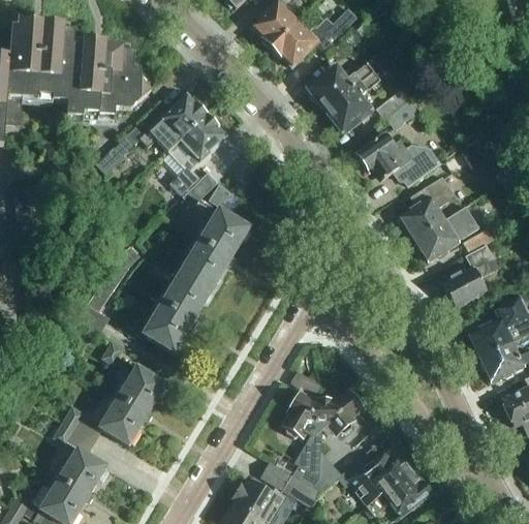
[(224,0),(224,1),(229,7),(232,6),(235,8),(244,0),(224,0)]
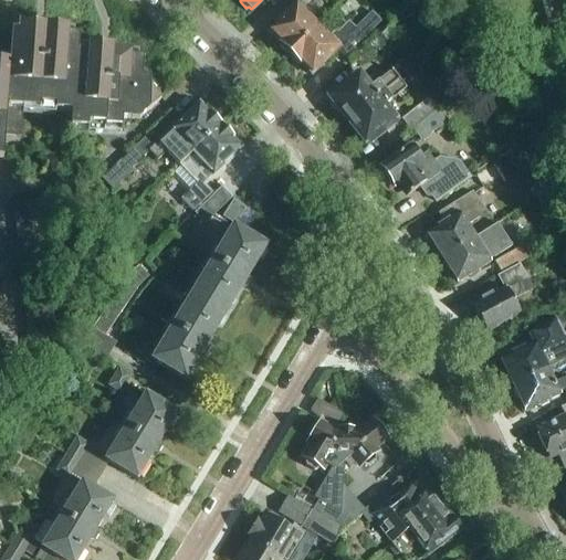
[(280,43),(287,52),(318,22),(305,9),(315,0),(296,0),(289,8),(287,8),(275,20),(275,21),(269,28),(280,40),(280,43)]
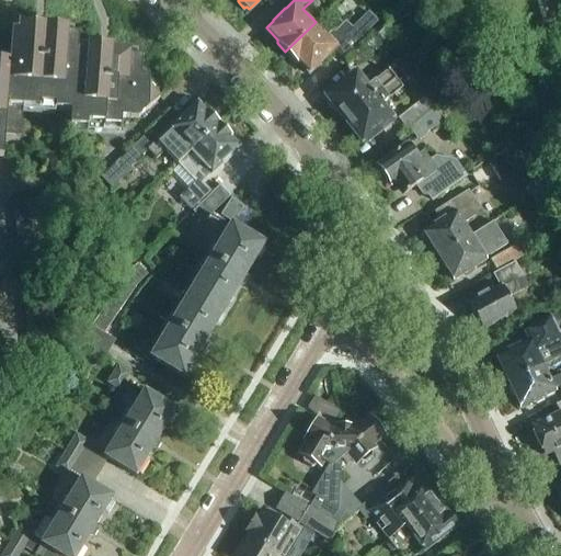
[(536,0),(541,20),(554,16),(550,0),(536,0)]
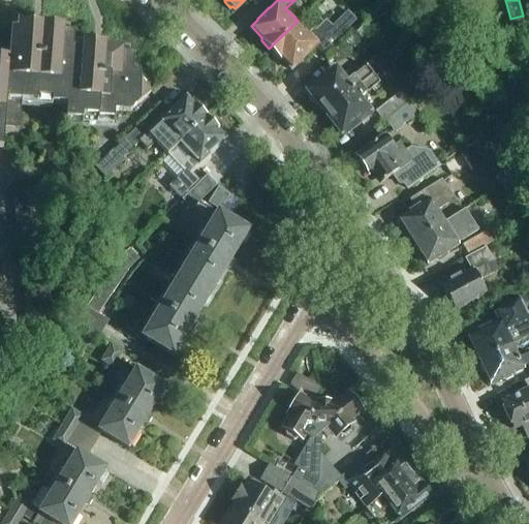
[(333,23),(341,32),(356,18),(347,8),(333,23)]
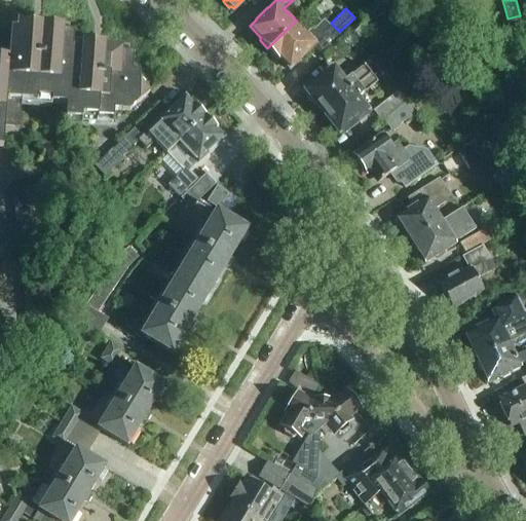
[(348,26),(360,35),(371,23),(361,12),(348,26)]
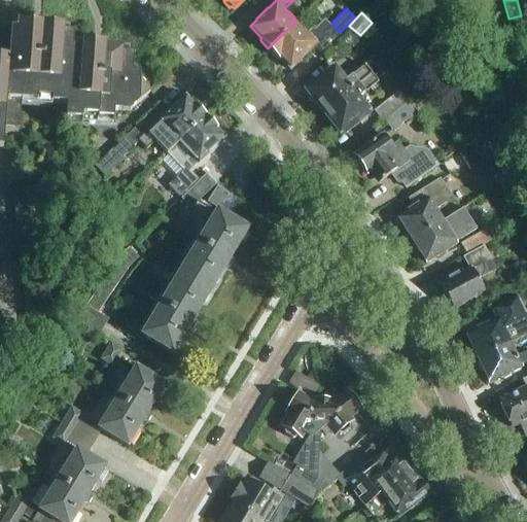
[(10,26),(8,55),(9,55),(3,123),(4,124),(19,125),(21,99),(66,102),(67,102),(72,40),(73,31),(62,30),(62,25),(23,21),(22,27),(10,26)]
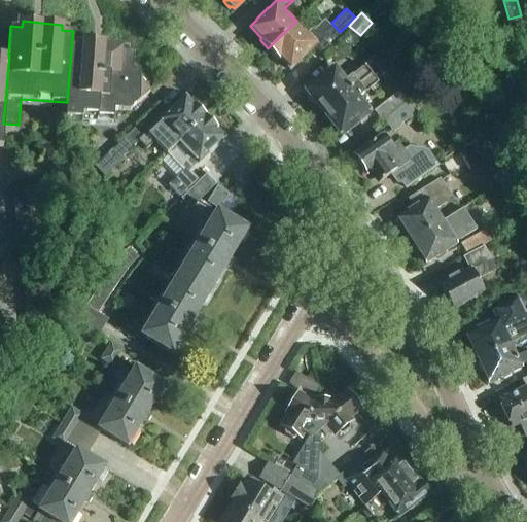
[(296,21),(268,48),(276,57),(280,57),(290,67),(297,60),(297,61),(310,49),(309,48),(328,30),(320,22),(309,33),(296,21)]
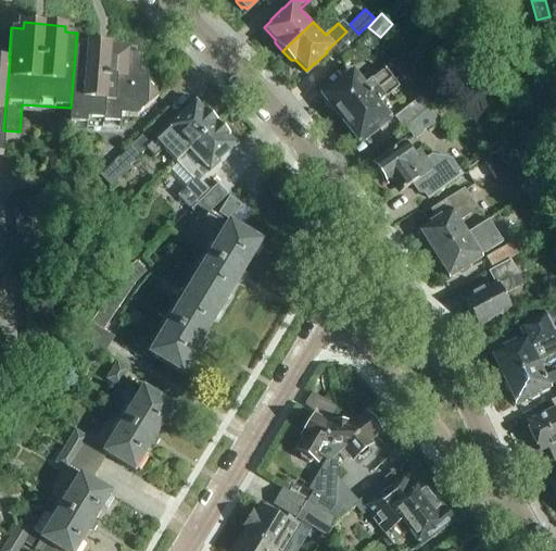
[(129,46),(76,42),(71,108),(70,108),(68,123),(119,127),(121,114),(136,115),(159,94),(147,80),(139,80),(141,53),(129,52),(129,46)]
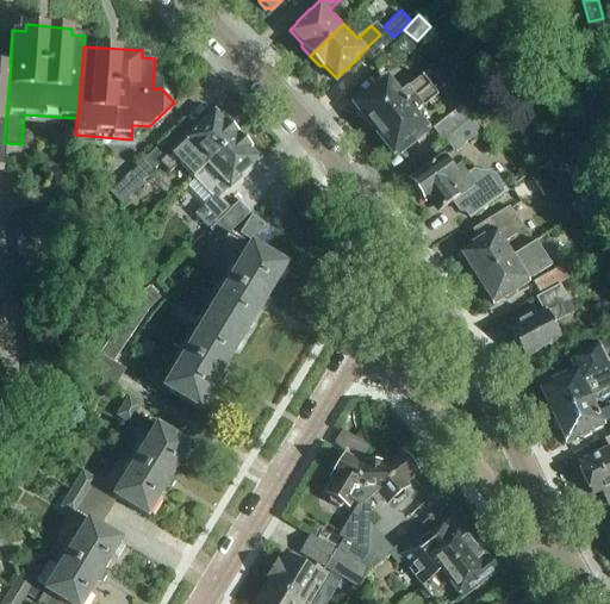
[(11,63),(10,63),(0,62),(0,168),(2,168),(5,143),(4,142),(11,63)]
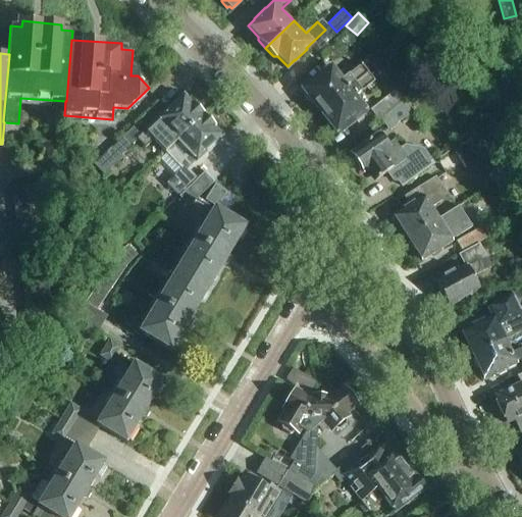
[(312,100),(320,109),(368,70),(361,62),(342,78),(331,64),(303,88),(305,90),(304,93),(309,99),(312,100)]
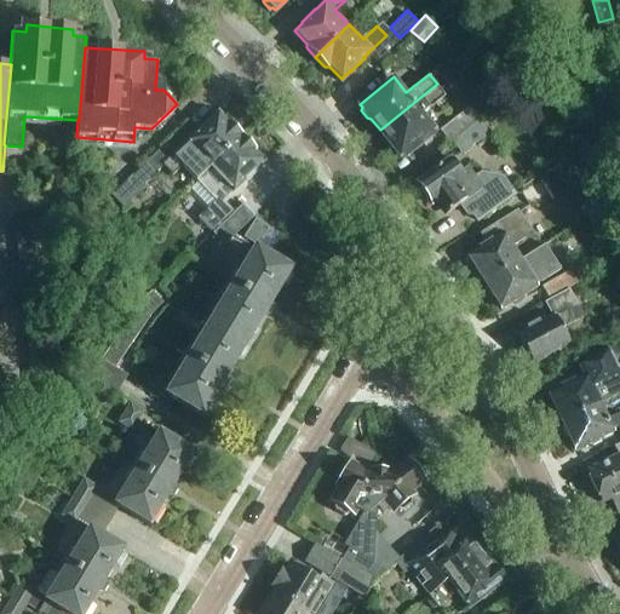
[(437,84),(380,130),(389,141),(388,144),(394,151),(397,151),(400,155),(419,139),(423,139),(431,133),(431,130),(434,127),(422,112),(445,93),(437,84)]
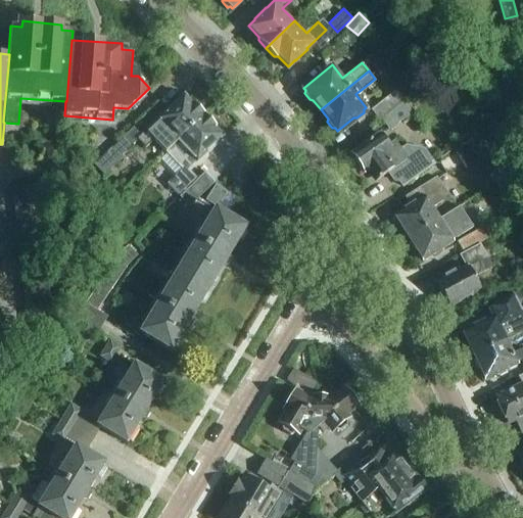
[(380,118),(382,115),(403,99),(395,89),(372,107),(380,118)]
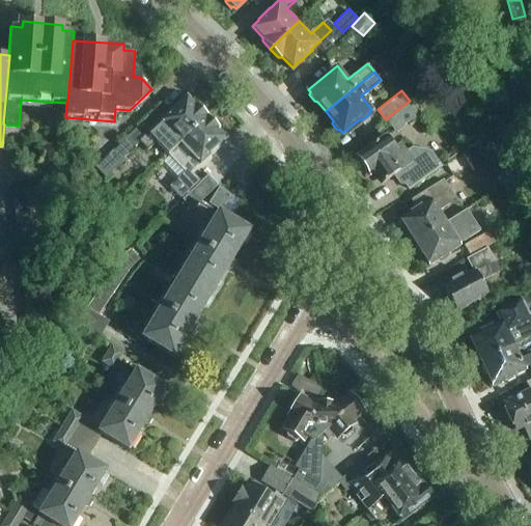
[(156,140),(168,153),(208,113),(199,103),(197,105),(187,93),(179,101),(179,100),(167,111),(168,112),(145,134),(137,126),(114,147),(122,157),(140,140),(147,148),(156,140)]
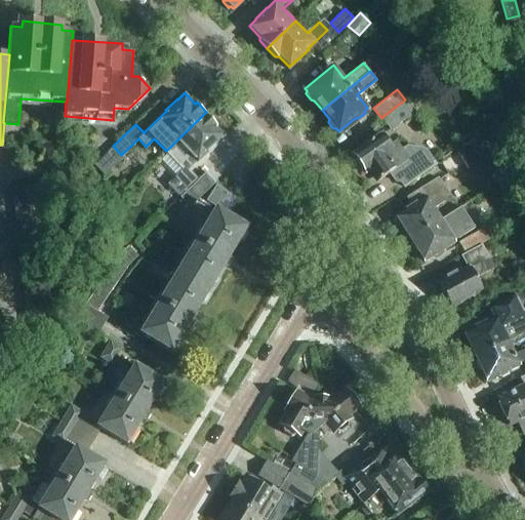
[(405,100),(384,116),(391,127),(413,111),(405,100)]
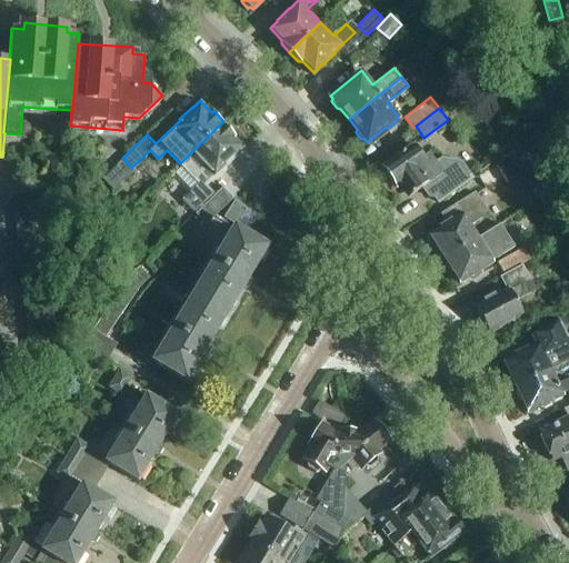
[(223,121),(180,163),(199,182),(182,197),(195,210),(215,191),(206,182),(223,164),(223,166),(237,153),(236,152),(243,146),(232,133),(235,131),(223,121)]
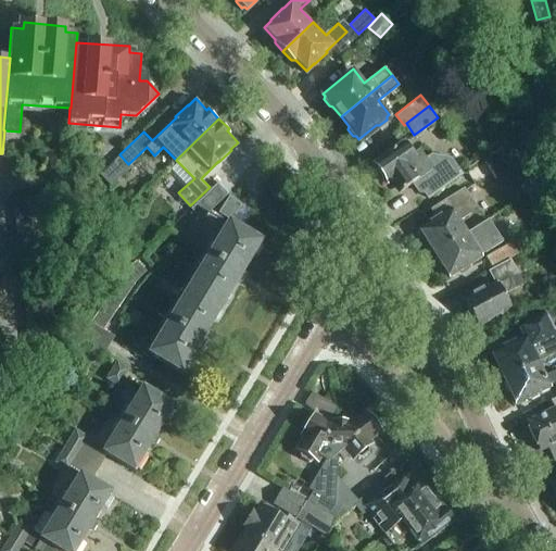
[(533,141),(540,137),(534,128),(528,133),(533,141)]
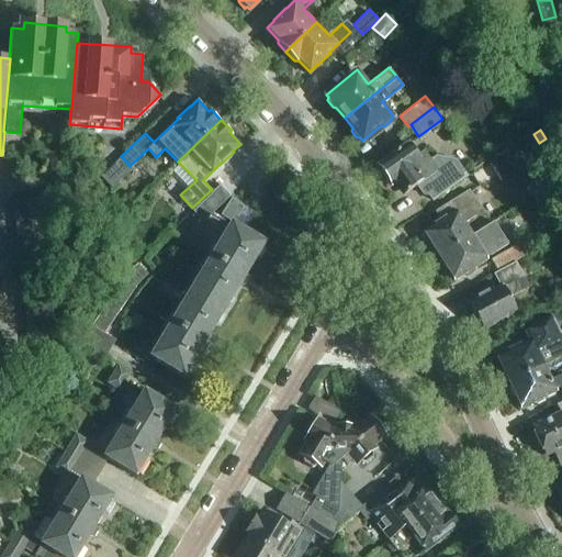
[(417,182),(424,191),(429,192),(433,198),(468,174),(464,169),(462,171),(454,158),(437,155),(430,160),(424,152),(419,155),(409,141),(375,165),(389,182),(396,177),(406,190),(417,182)]
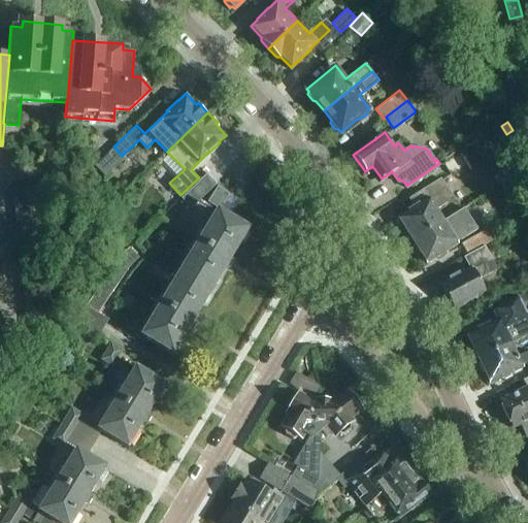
[(182,195),(191,205),(217,181),(207,171),(182,195)]
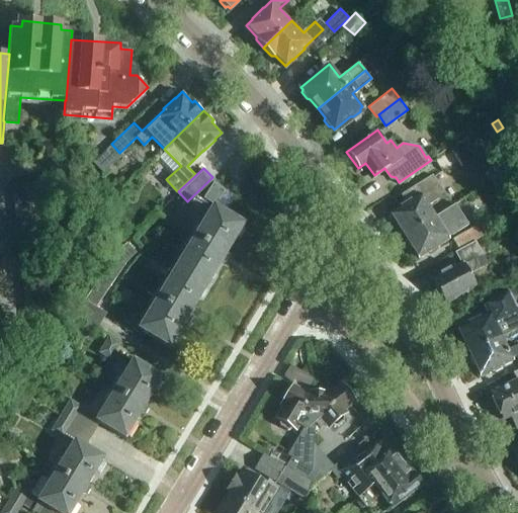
[(404,232),(405,234),(434,215),(427,203),(444,192),(432,172),(401,192),(406,200),(400,204),(401,205),(391,211),(398,222),(396,223),(403,233),(404,232)]
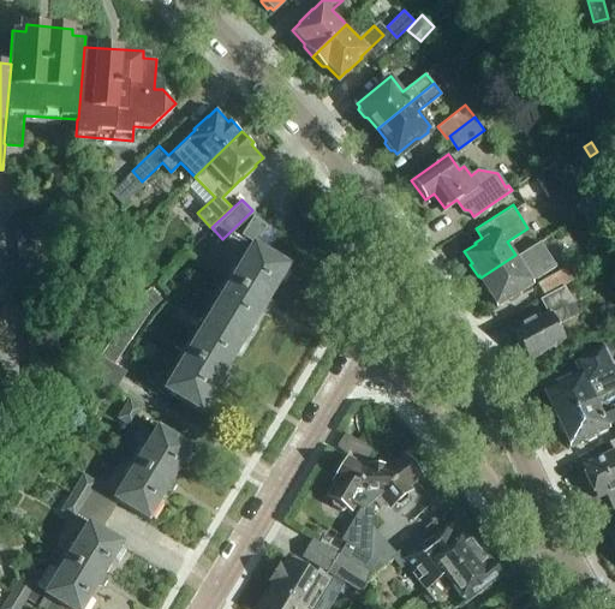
[(15,215),(16,231),(46,227),(45,213),(15,215)]
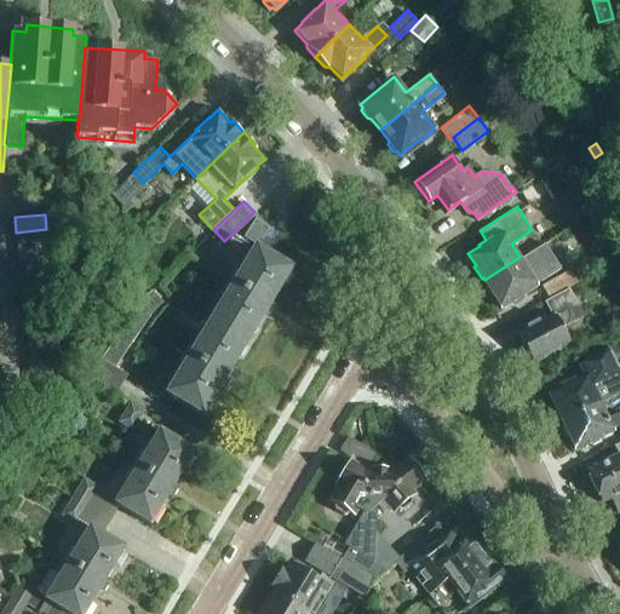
[(245,234),(258,242),(269,224),(257,216),(245,234)]
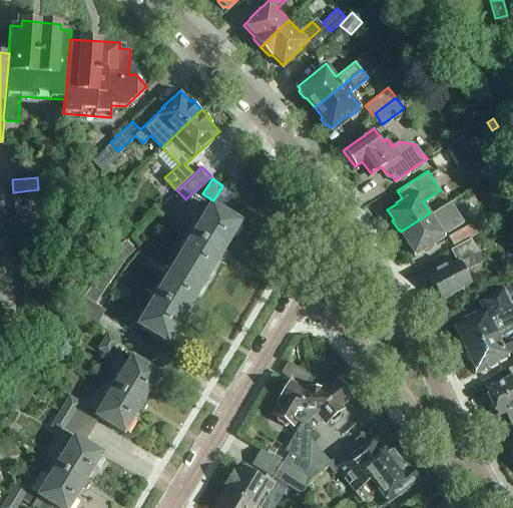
[(13,192),(15,204),(40,202),(38,189),(13,192)]
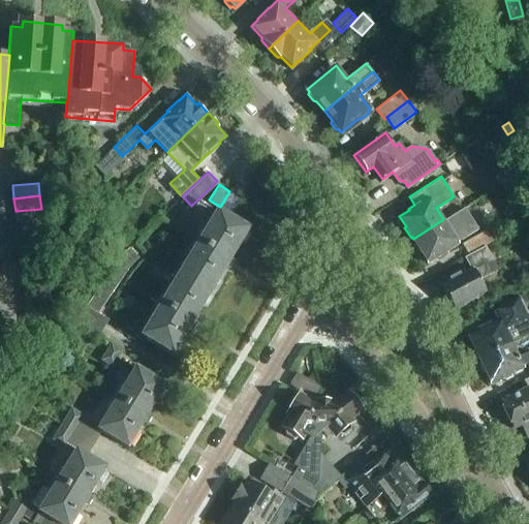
[(443,219),(413,239),(414,241),(414,244),(418,249),(421,250),(428,260),(437,254),(438,255),(449,249),(448,248),(458,242),(458,240),(478,226),(465,206),(444,219),(443,219)]
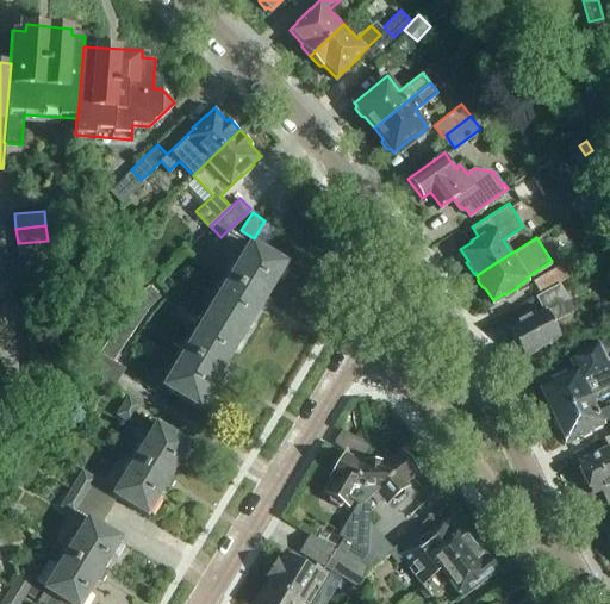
[(18,243),(19,259),(49,255),(48,241),(18,243)]
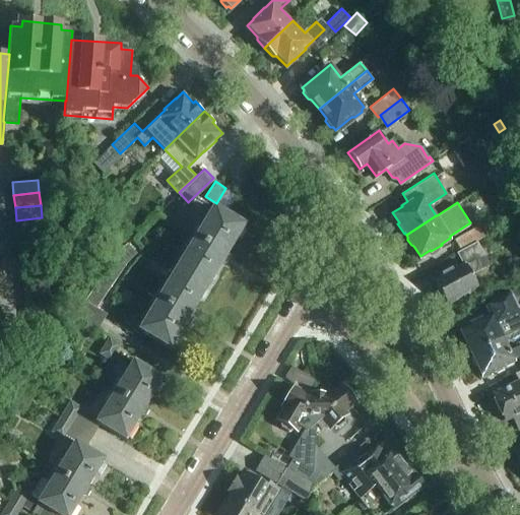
[(214,206),(177,268),(207,286),(222,260),(225,260),(230,254),(228,252),(244,224),(214,206)]
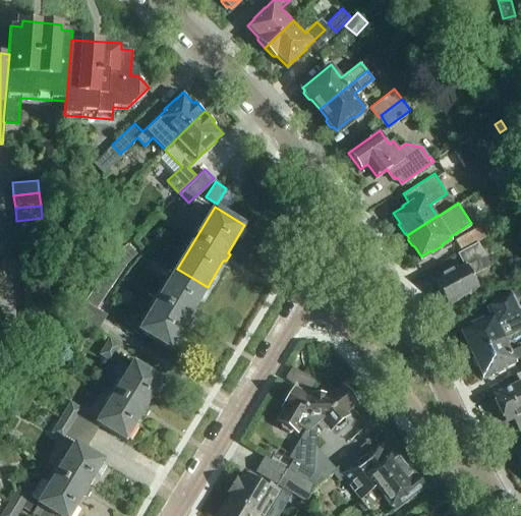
[(16,221),(17,233),(44,231),(42,218),(16,221)]
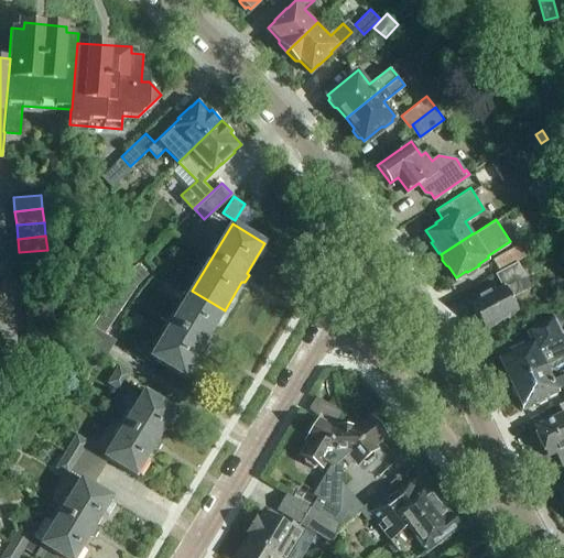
[(492,258),(499,270),(532,251),(525,239),(492,258)]
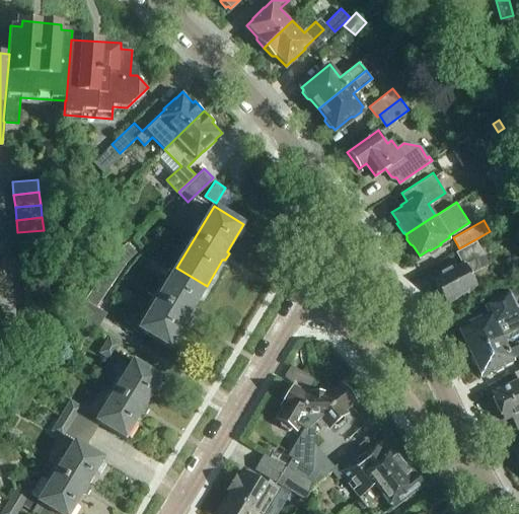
[(433,279),(438,289),(438,292),(441,298),(444,299),(446,302),(476,286),(469,273),(488,263),(475,240),(457,250),(463,263),(454,267),(453,267),(440,273),(441,274),(433,279)]
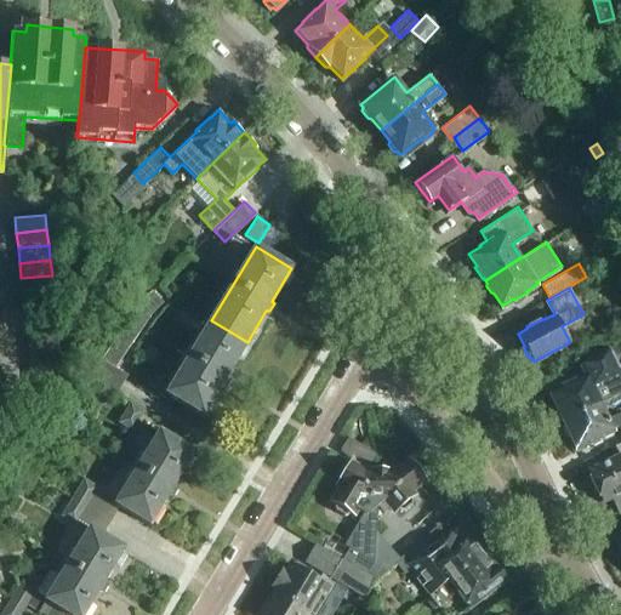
[(152,290),(146,295),(157,306),(161,300),(152,290)]
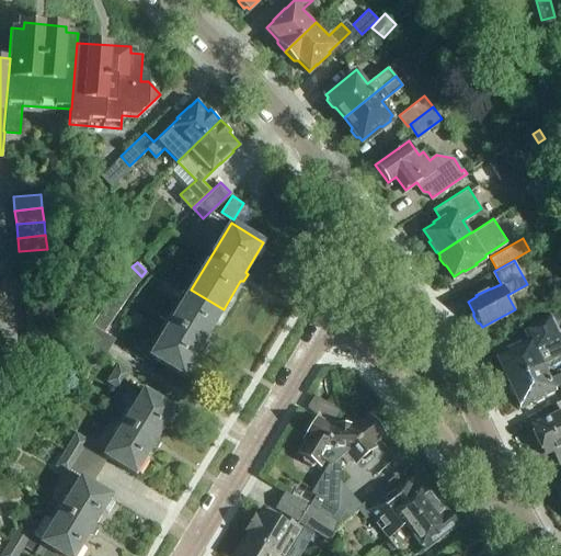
[(141,276),(132,267),(127,272),(125,274),(136,281),(141,276)]
